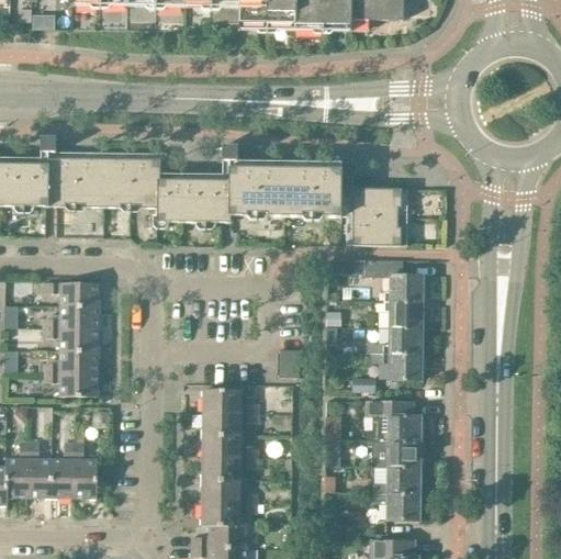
[(71,0),(71,4),(74,4),(74,0),(100,0),(100,8),(102,8),(102,0),(155,0),(155,9),(157,8),(157,0),(211,0),(211,2),(210,2),(210,9),(212,9),(212,21),(238,21),(238,29),(239,29),(239,22),(266,22),(266,31),(268,31),(268,22),(322,22),(322,32),(324,32),(324,22),(349,22),(349,30),(351,30),(351,19),(404,19),(404,0),(71,0)]
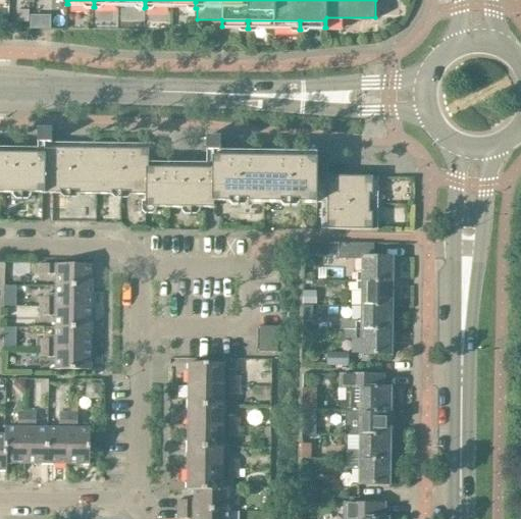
[(52,142),(52,126),(37,126),(37,142),(52,142)]
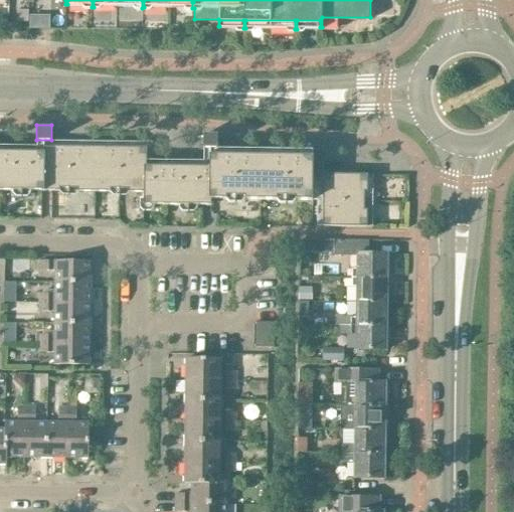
[(236,147),(216,147),(216,134),(204,134),(203,147),(209,147),(208,197),(226,197),(226,194),(235,194),(236,153),(236,147)]
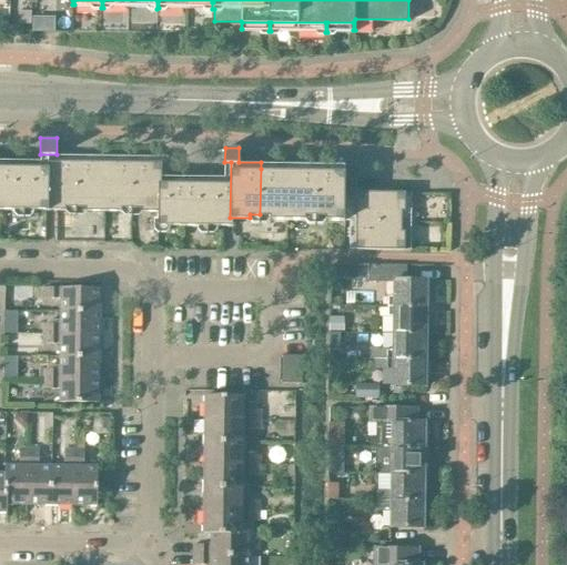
[(81,205),(81,159),(69,159),(69,165),(57,165),(57,208),(76,208),(76,205),(81,205)]
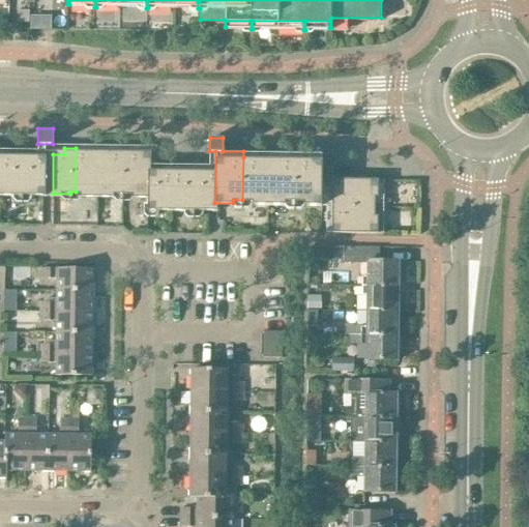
[(97,195),(97,148),(76,148),(76,192),(81,192),(81,195),(97,195)]
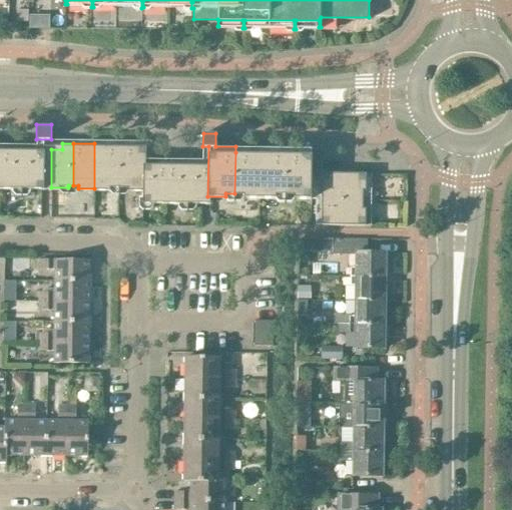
[(119,185),(120,144),(94,143),(94,188),(110,188),(110,185),(119,185)]
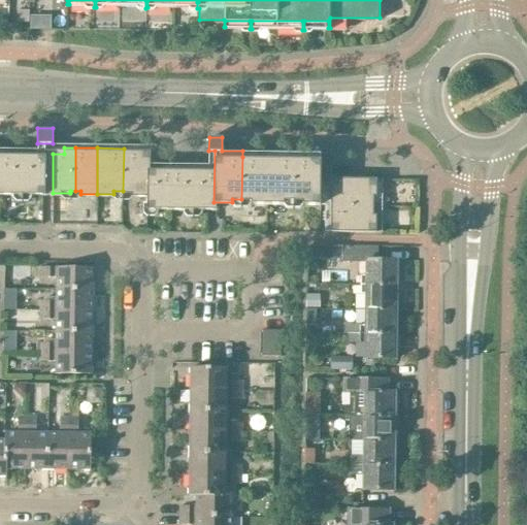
[(150,149),(124,149),(123,191),(132,191),(132,194),(147,194),(150,167),(150,149)]
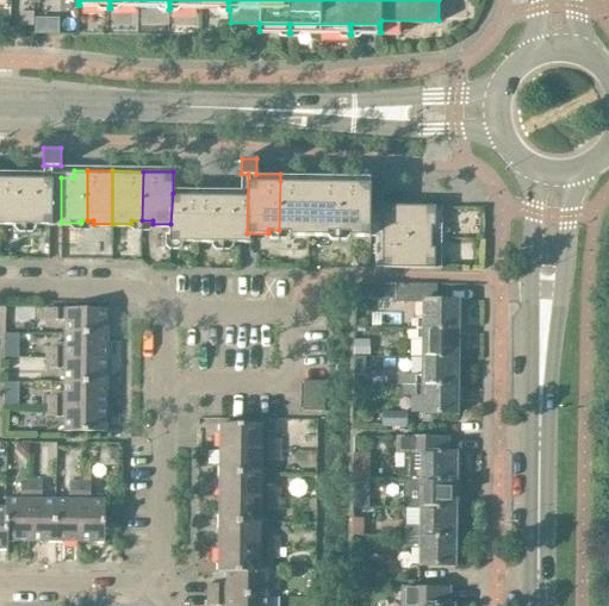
[(28,223),(28,176),(2,176),(1,222),(28,223)]
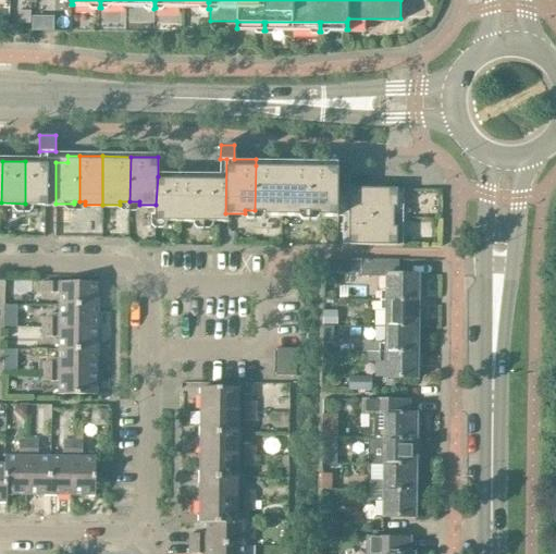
[(25,161),(25,204),(48,204),(49,162),(25,161)]
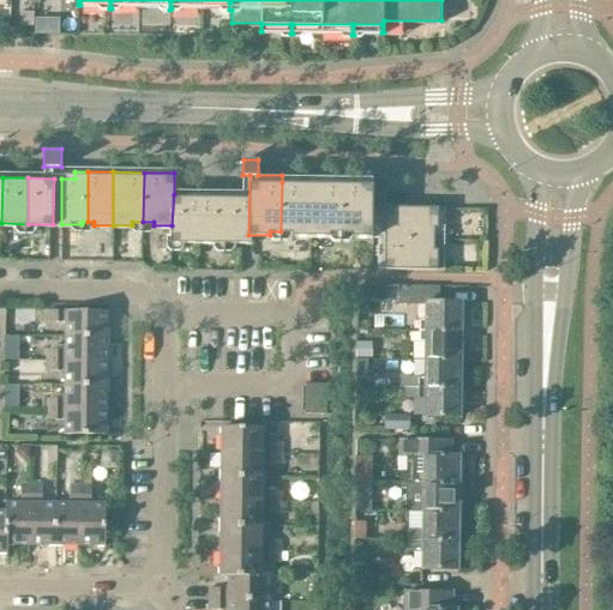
[(311,235),(312,182),(282,182),(281,231),(292,231),(292,235),(311,235)]
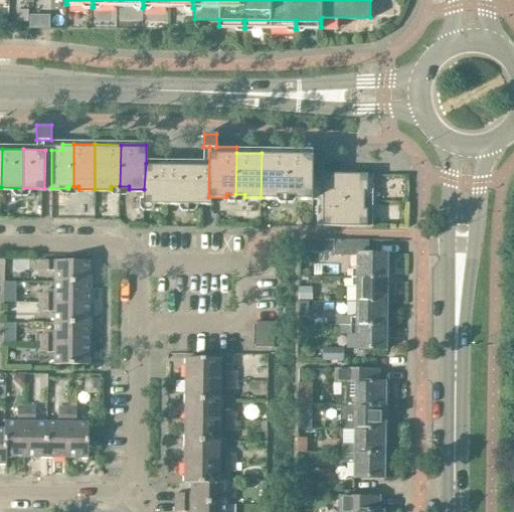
[(286,195),(287,154),(262,153),(261,197),(277,198),(277,195),(286,195)]
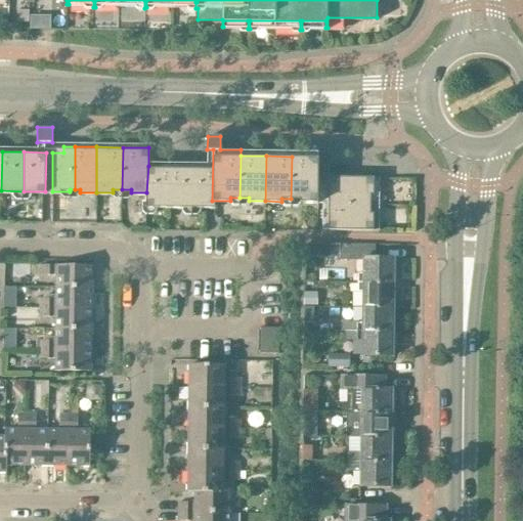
[(292,157),(291,199),(300,199),(300,202),(317,202),(318,157),(292,157)]
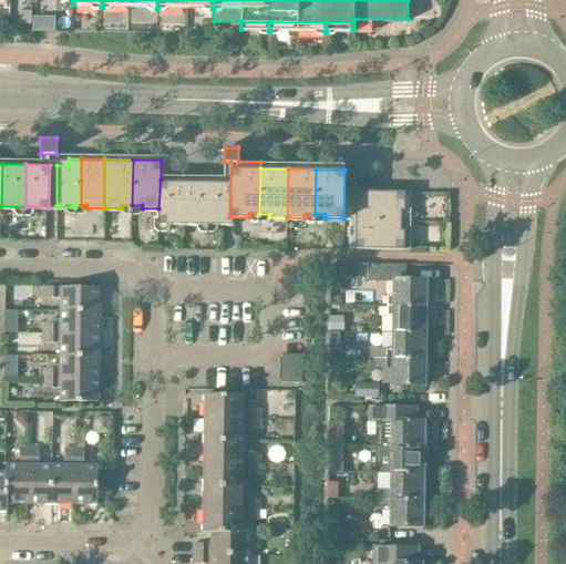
[(179,224),(179,181),(161,180),(158,208),(158,223),(179,224)]
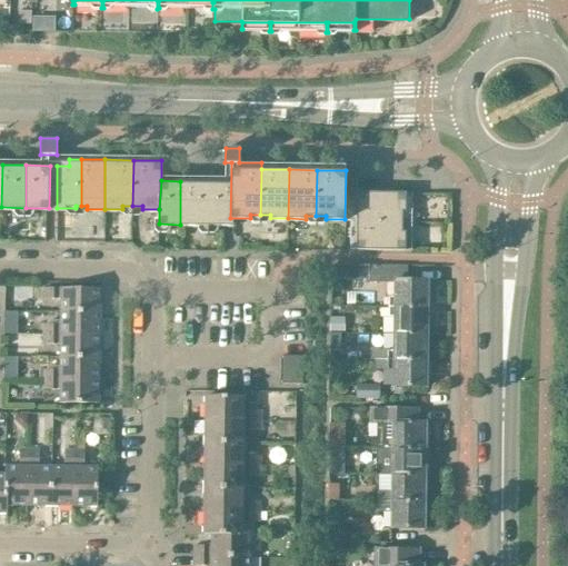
[(201,225),(202,181),(180,181),(180,225),(201,225)]
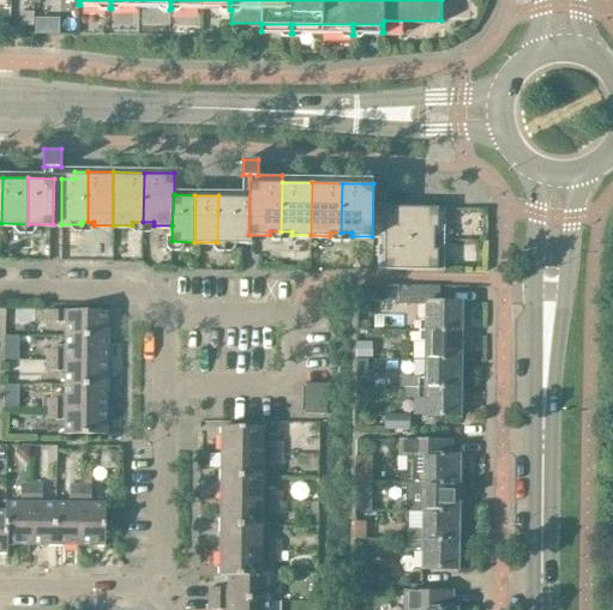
[(218,195),(217,242),(241,242),(241,241),(240,241),(241,195),(218,195)]
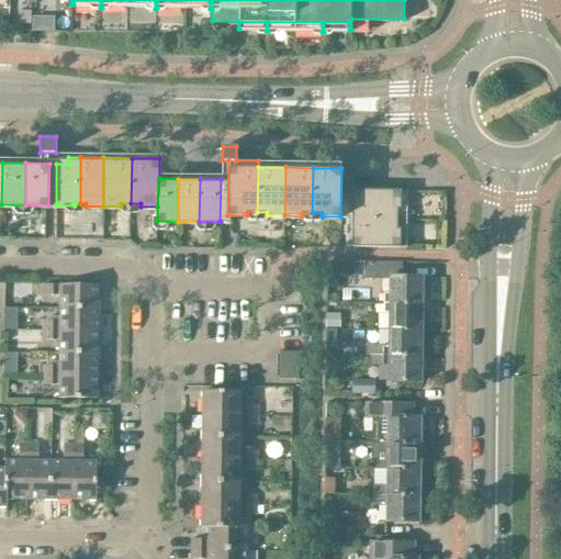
[(352,216),(397,216),(397,207),(401,207),(401,188),(352,188),(352,216)]
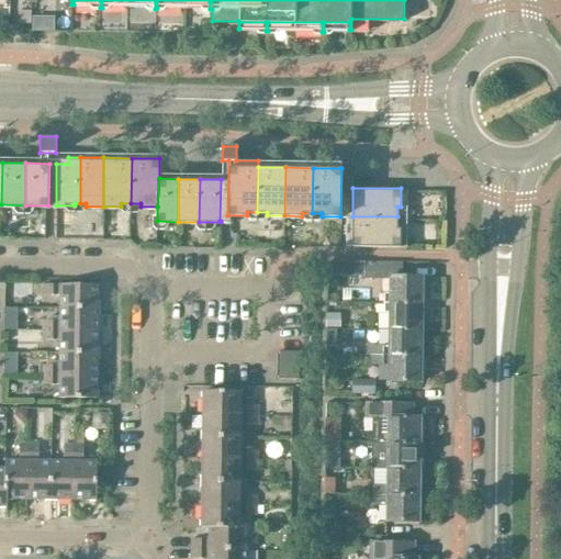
[(397,226),(397,216),(352,216),(351,245),(401,245),(401,226),(397,226)]
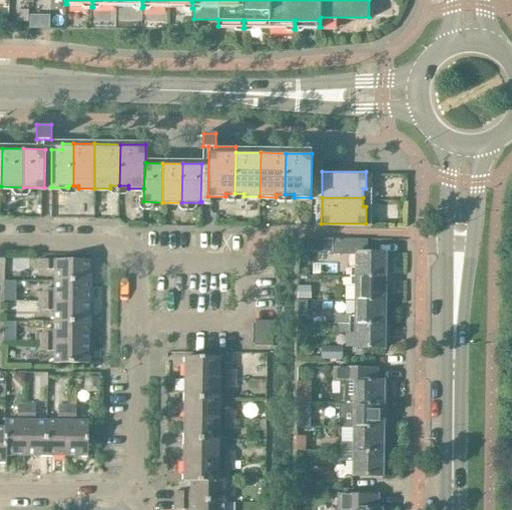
[(333,249),(333,236),(301,235),(301,249),(333,249)]
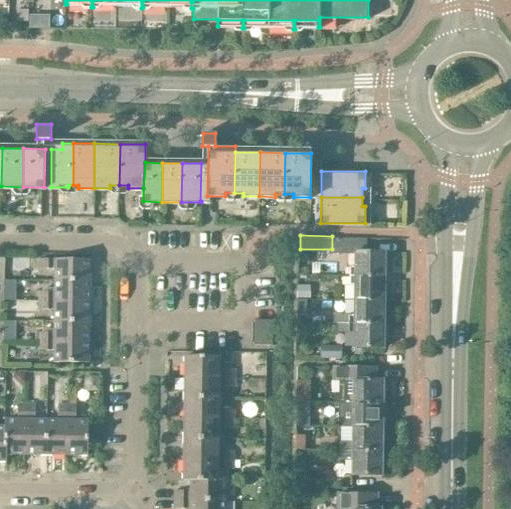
[(350,274),(384,274),(384,264),(386,262),(386,254),(384,252),(384,250),(355,250),(355,266),(350,266),(350,274)]
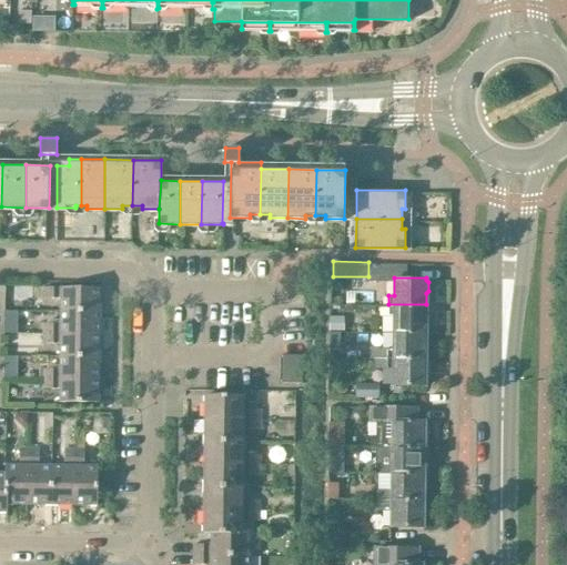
[(61,309),(99,309),(100,285),(44,285),(44,295),(61,295),(61,309)]
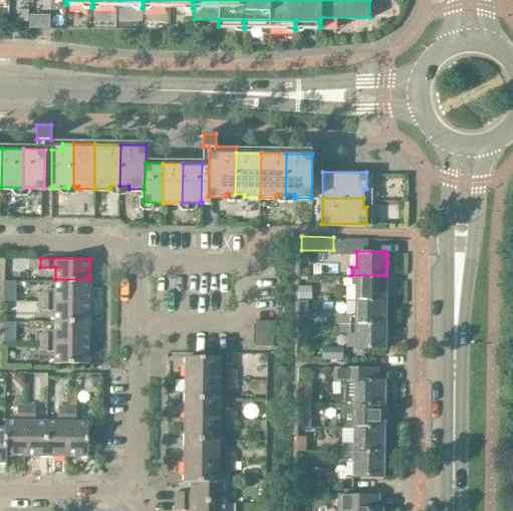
[(385,284),(386,275),(351,275),(351,284),(355,284),(355,297),(388,298),(388,286),(385,284)]
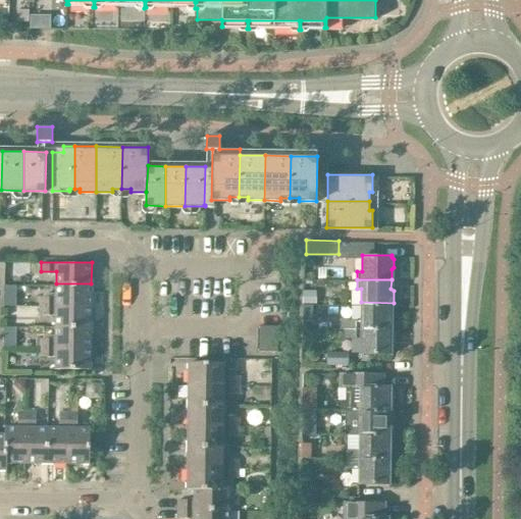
[(91,304),(91,283),(56,283),(56,295),(40,295),(40,304),(91,304)]
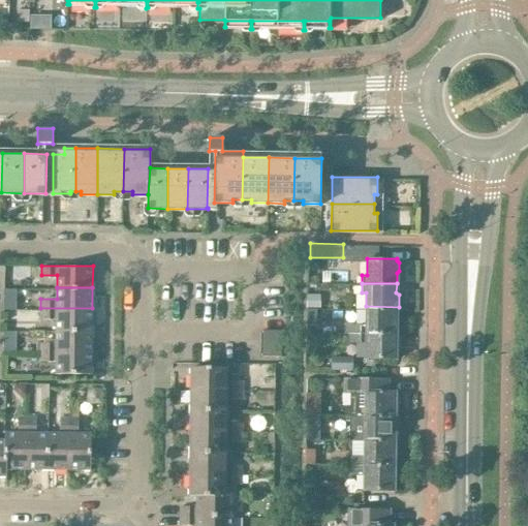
[(318,305),(318,294),(307,294),(307,305),(318,305)]
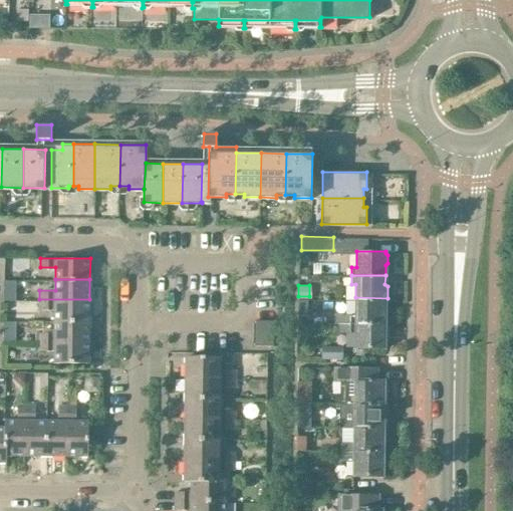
[(4,289),(4,298),(15,298),(16,289),(4,289)]
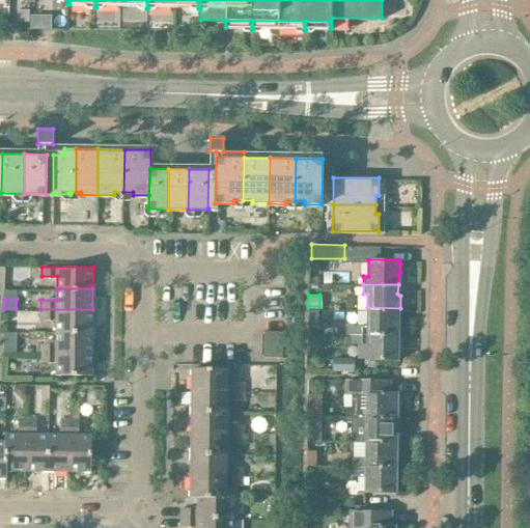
[(400,322),(400,308),(367,307),(367,324),(362,324),(345,324),(345,332),(349,332),(349,333),(397,333),(397,323),(400,322)]
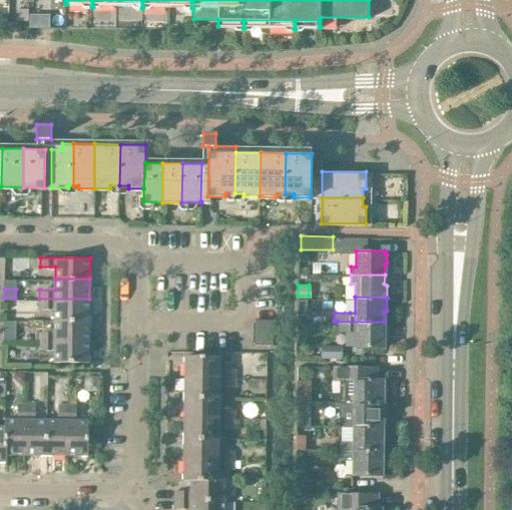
[(298,298),(298,314),(307,314),(308,298),(298,298)]
